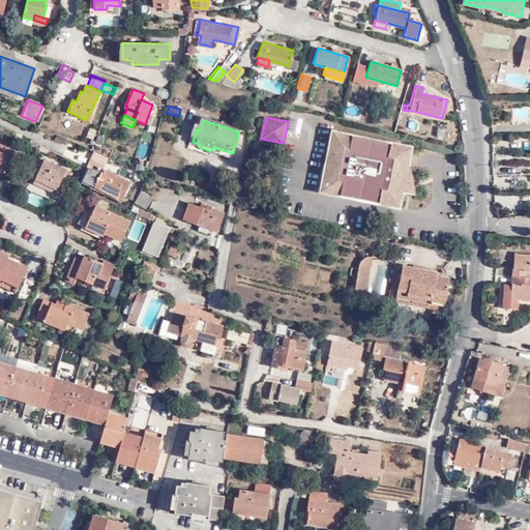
[(36,133),(40,134),(43,127),(36,124),(33,131),(36,133)]
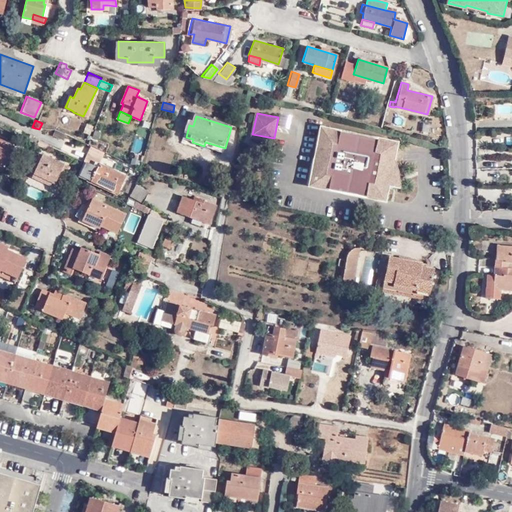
[(393,161),(397,143),(322,127),(310,184),(385,200),(388,183),(390,184),(396,179),(396,172),(393,161)]
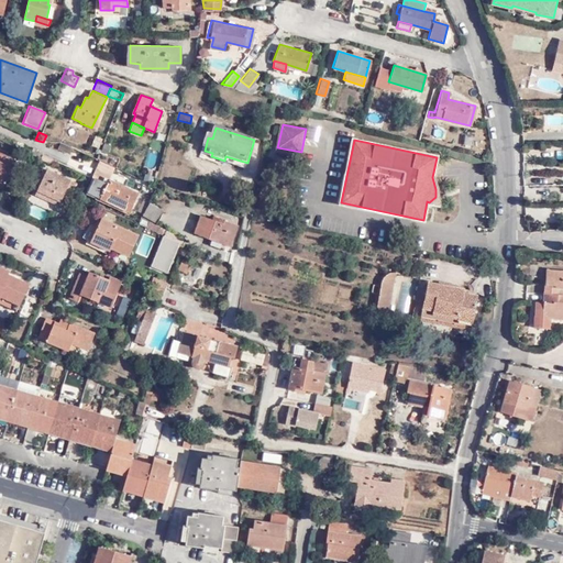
[(0,153),(0,183),(3,184),(14,161),(0,153)]
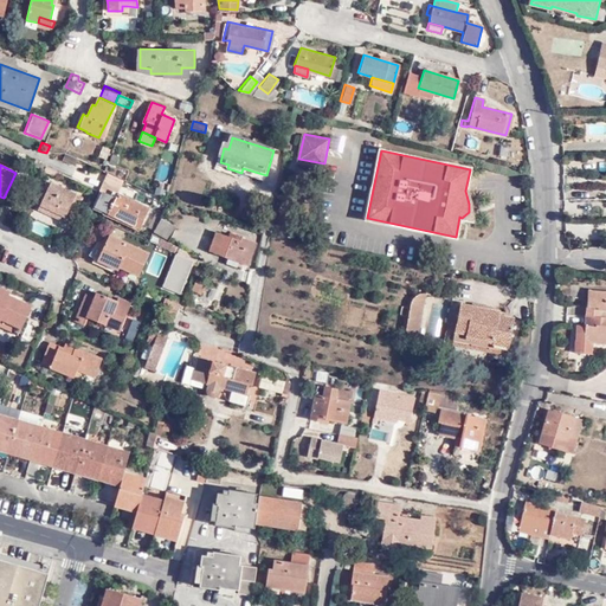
[(243,168),(242,173),(265,180),(266,175),(243,168)]
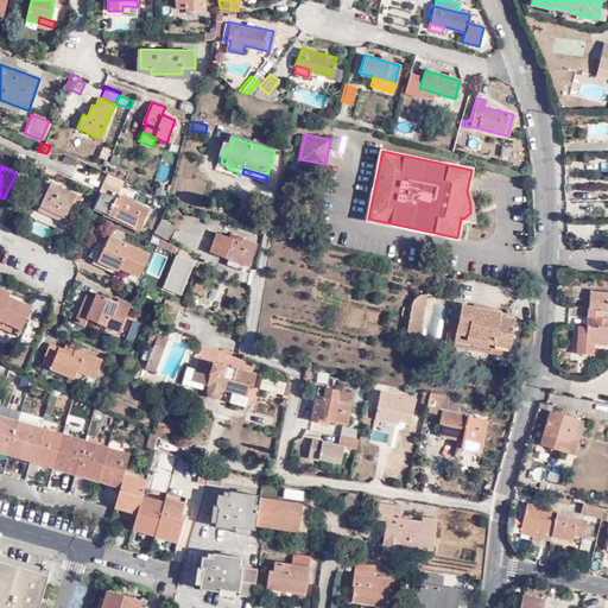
[(73,203),(76,195),(51,183),(38,210),(63,222),(65,219),(73,222),(80,207),(73,203)]
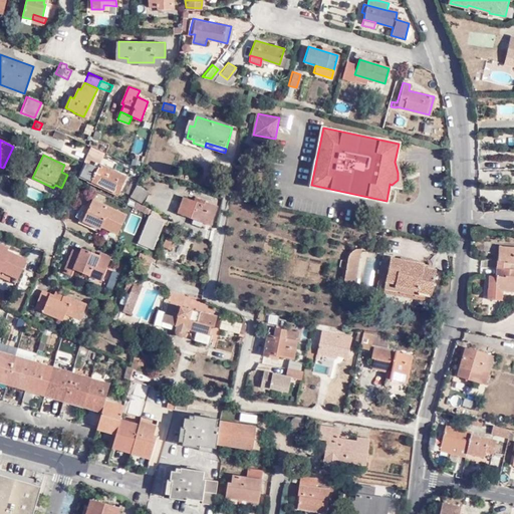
[(92,167),(83,163),(78,173),(87,178),(92,167)]
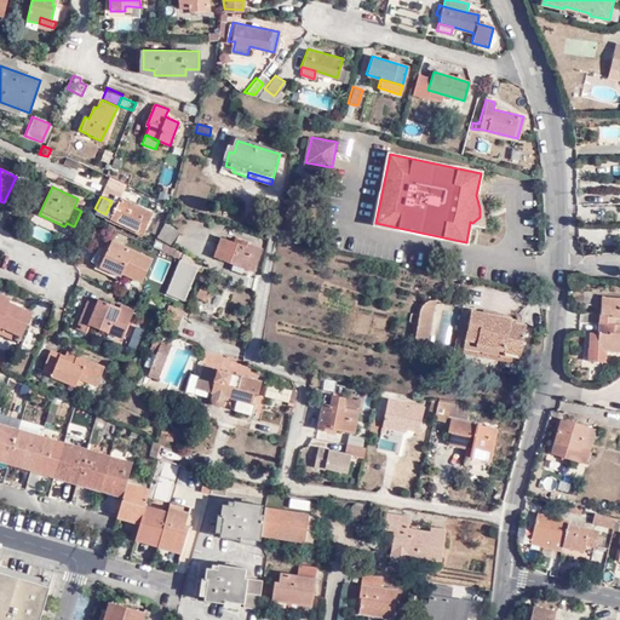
[(86,202),(78,199),(74,207),(81,211),(86,202)]
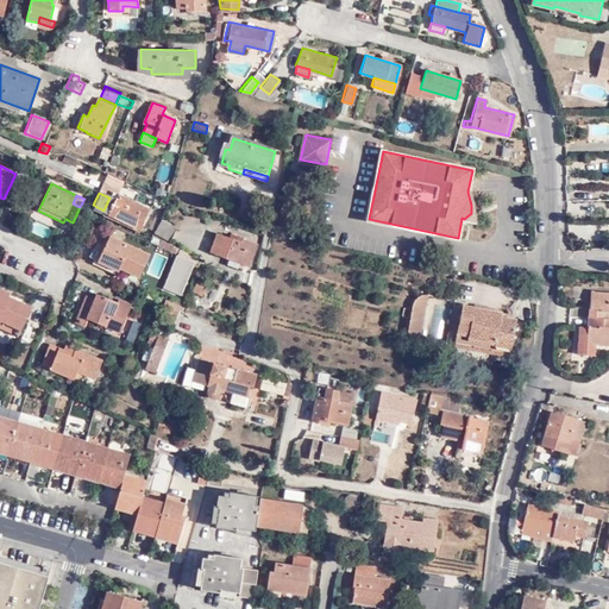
[(139,231),(149,211),(115,195),(106,215),(139,231)]
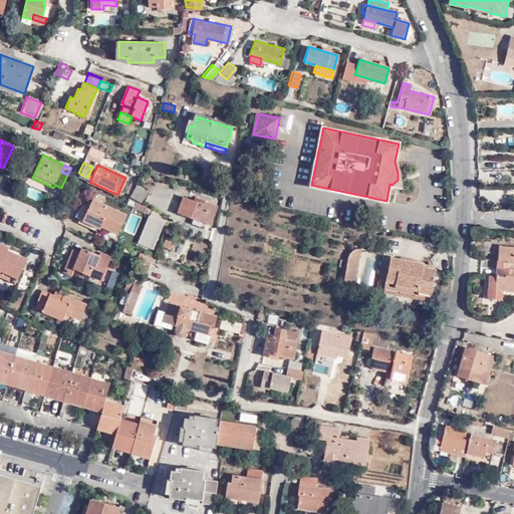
[(136,188),(129,199),(142,206),(149,195),(136,188)]
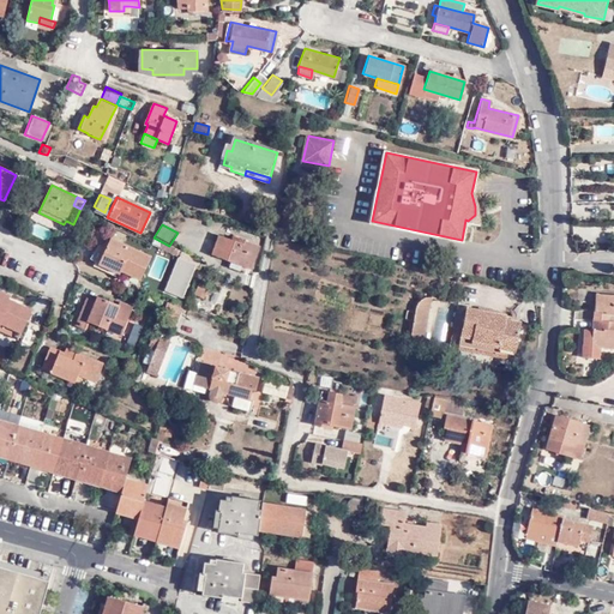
[(250,271),(258,247),(232,239),(230,242),(218,239),(211,258),(250,271)]
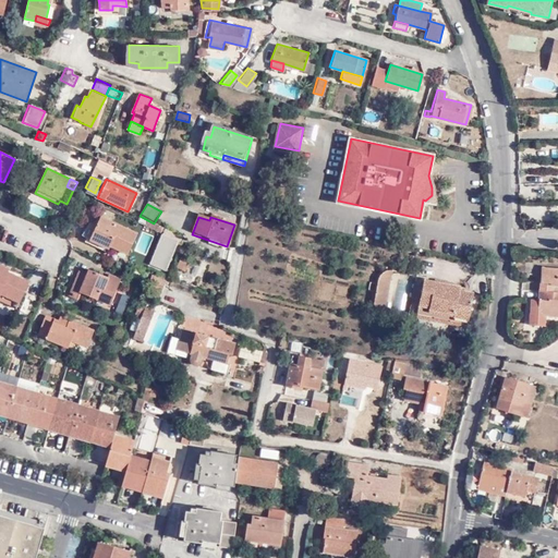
[(125,255),(136,235),(99,218),(88,242),(107,251),(109,247),(125,255)]
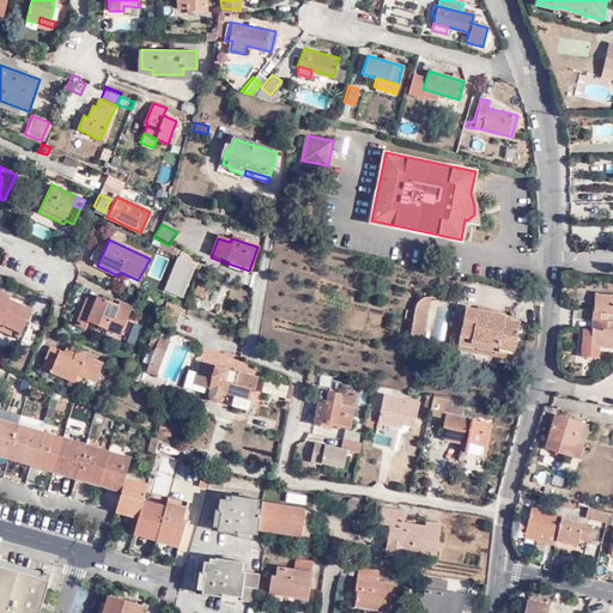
[(180,298),(194,265),(175,258),(163,291),(180,298)]
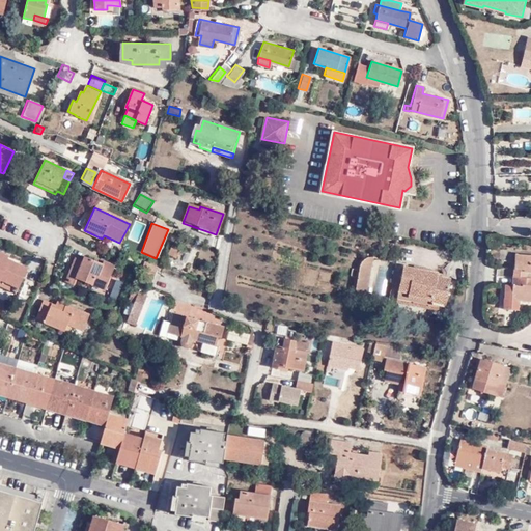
[(176,259),(180,249),(171,245),(167,255),(176,259)]
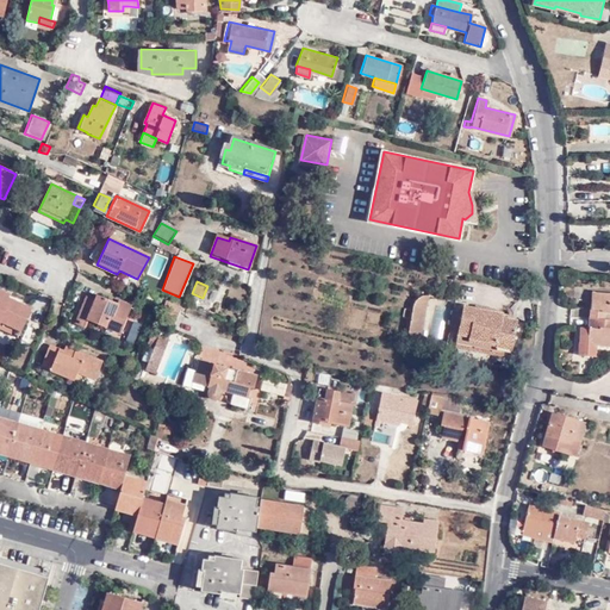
[(0,319),(20,328),(30,305),(7,294),(8,290),(0,286),(0,319)]
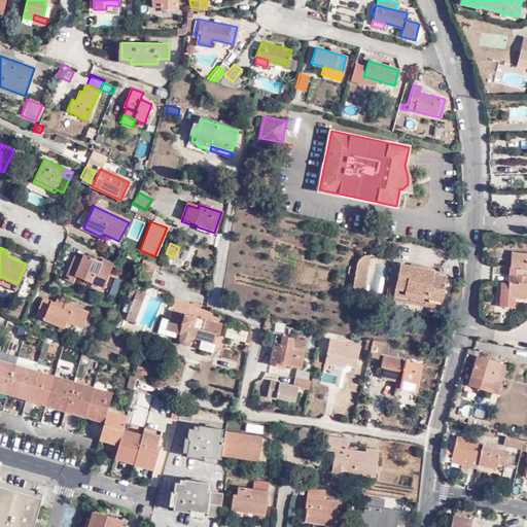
[(526,250),(514,249),(511,280),(507,304),(517,305),(517,295),(526,295),(526,250)]
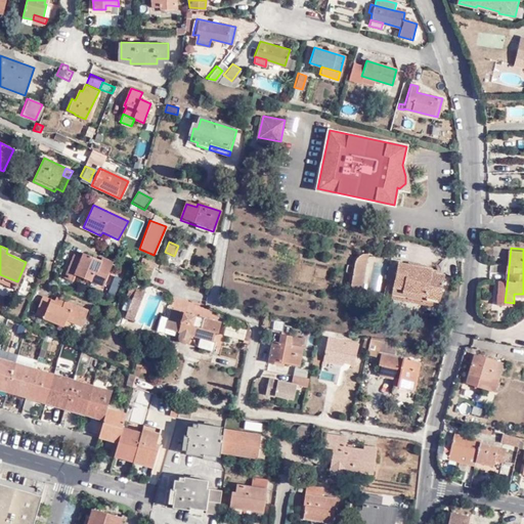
[(101,285),(112,260),(101,256),(100,258),(83,251),(81,256),(74,252),(63,275),(72,278),(74,273),(101,285)]
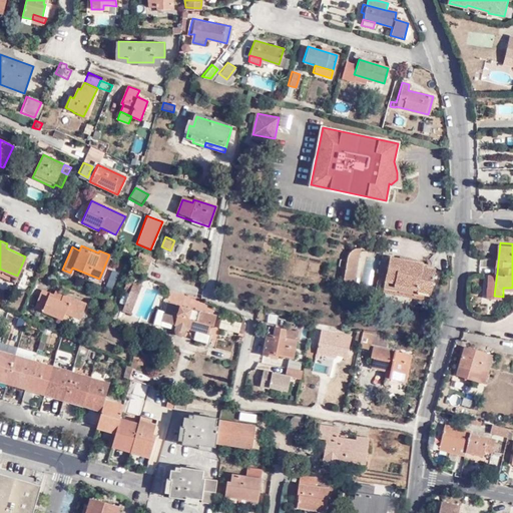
[(348,258),(359,260),(361,248),(356,248),(351,251),(348,255),(348,258)]
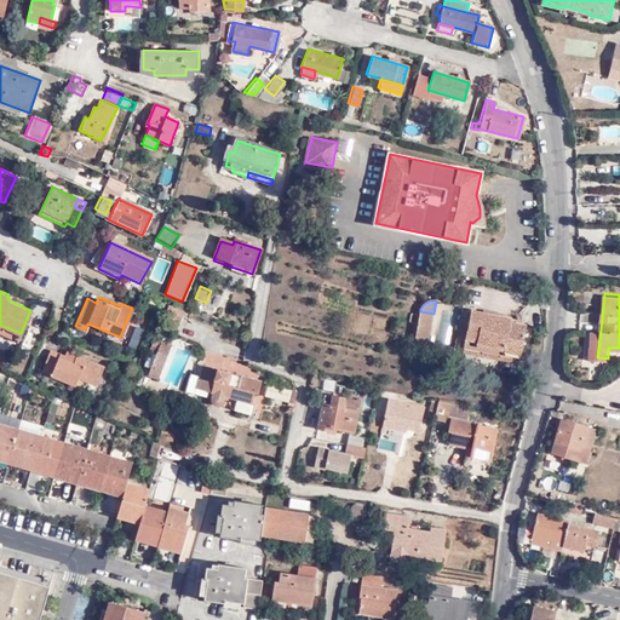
[(176,327),(183,311),(167,304),(160,320),(176,327)]
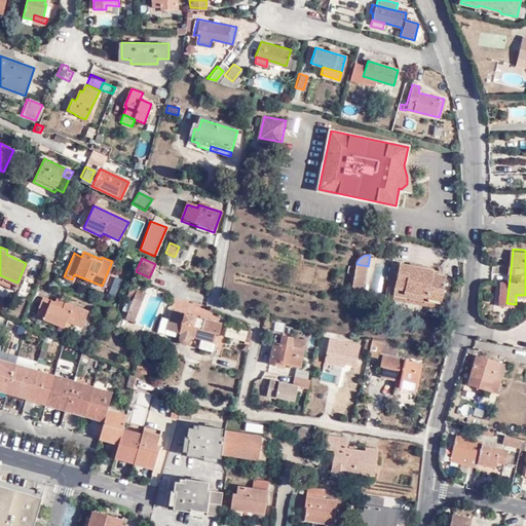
[(362,295),(368,266),(357,264),(352,284),(353,289),(355,292),(360,295),(362,295)]
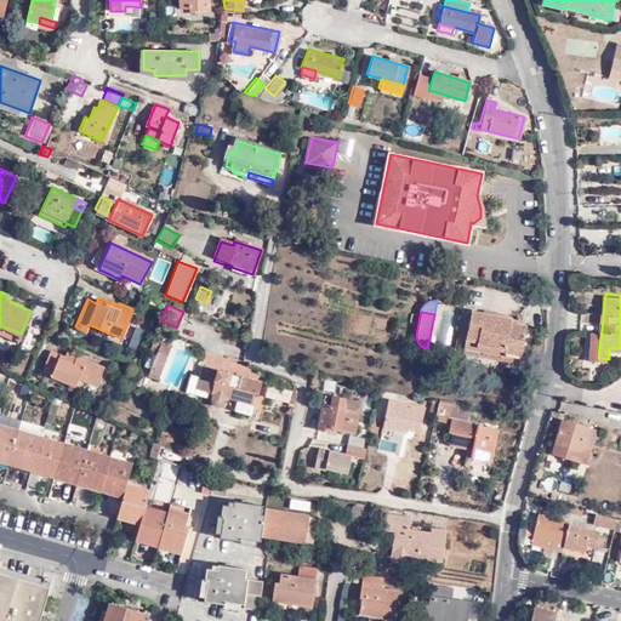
[(527,326),(516,324),(511,323),(511,319),(471,312),(463,351),(519,362),(527,326)]
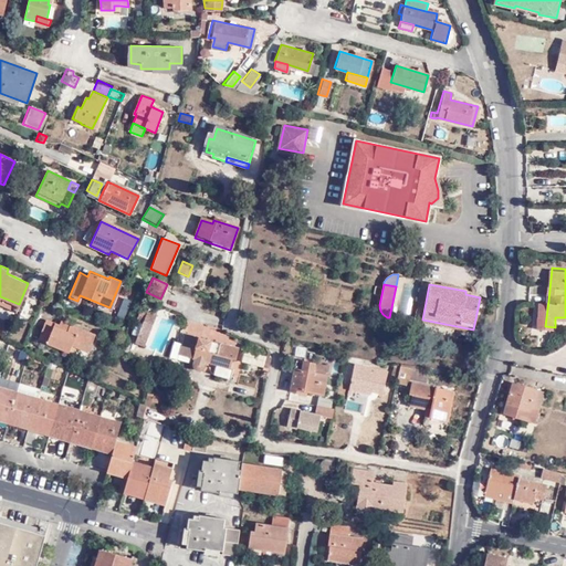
[(0,296),(0,303),(17,311),(19,304),(0,296)]
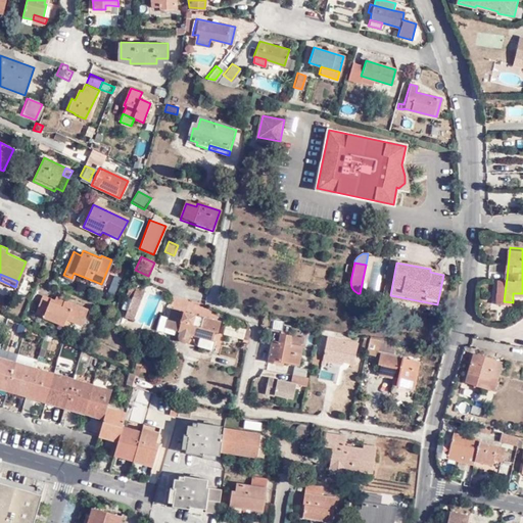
[(497,301),(504,301),(507,278),(500,277),(497,301)]
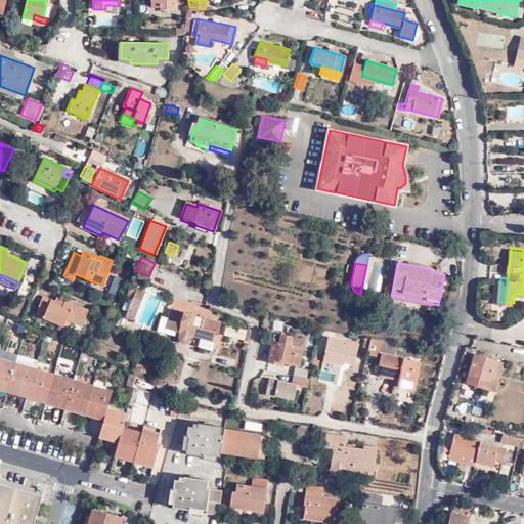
[(141,291),(144,284),(139,281),(125,317),(133,321),(136,313),(136,312),(140,301),(141,301),(144,293),(141,291)]
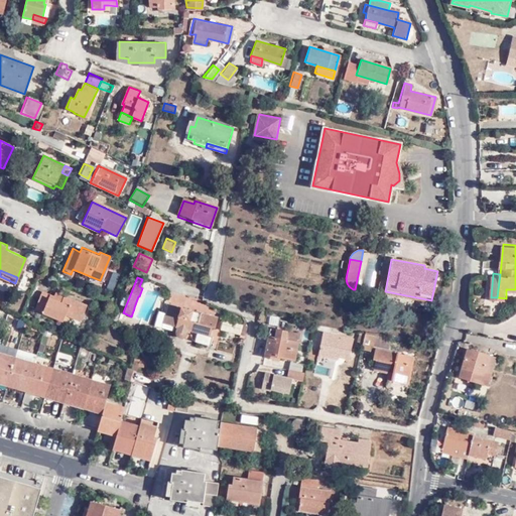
[(85,303),(62,293),(60,297),(51,293),(40,288),(33,306),(60,318),(63,312),(67,314),(79,319),(85,303)]
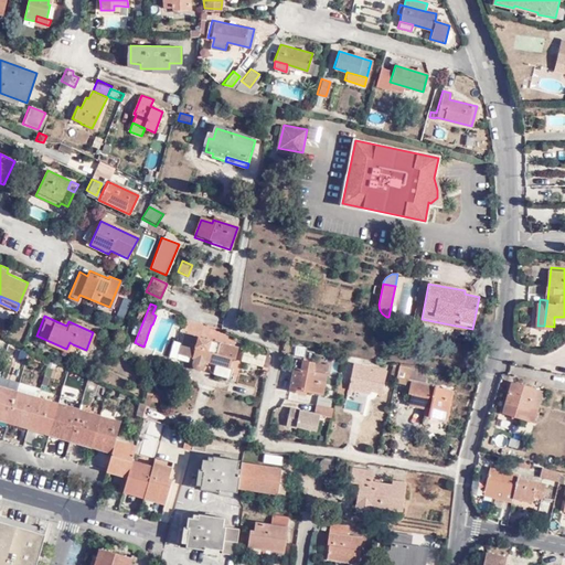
[(196,347),(199,337),(184,333),(178,355),(193,360),(193,366),(194,369),(200,370),(203,368),(205,363),(228,369),(232,359),(235,360),(238,349),(204,339),(201,348),(196,347)]
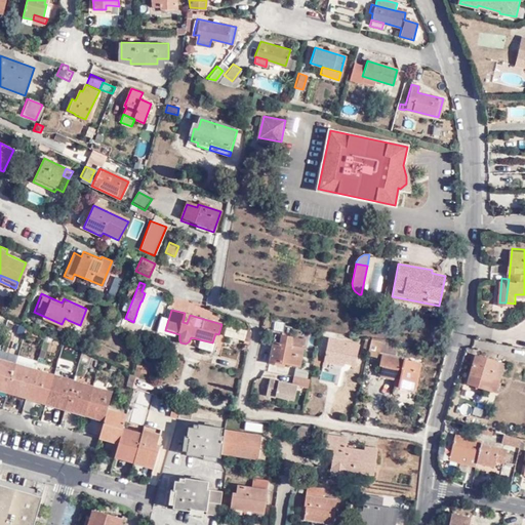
[(227,325),(224,336),(245,342),(247,331),(227,325)]
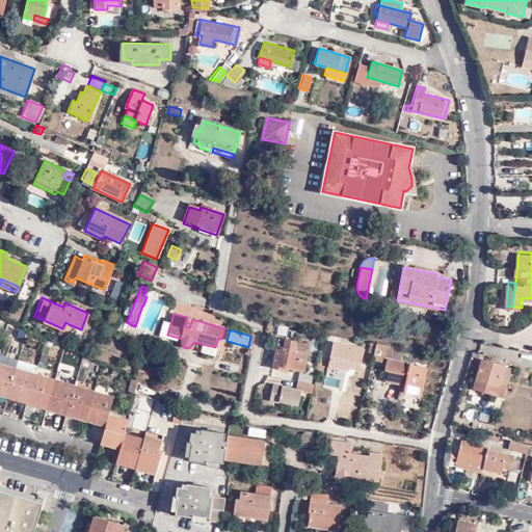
[(302,371),(309,345),(278,339),(272,368),(287,371),(288,368),(302,371)]
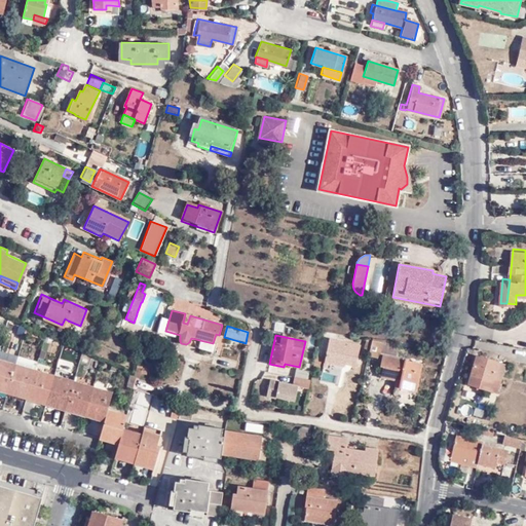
[(350,349),(351,344),(328,339),(324,362),(344,366),(345,359),(357,361),(359,350),(350,349)]
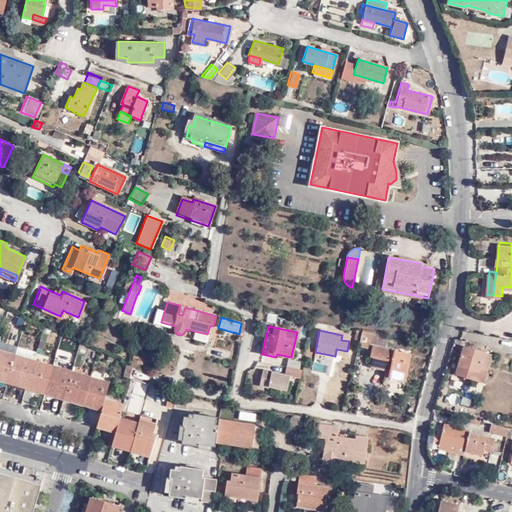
[(385,336),(362,331),(359,341),(358,347),(369,349),(370,343),(388,347),(391,336),(386,334),(385,336)]
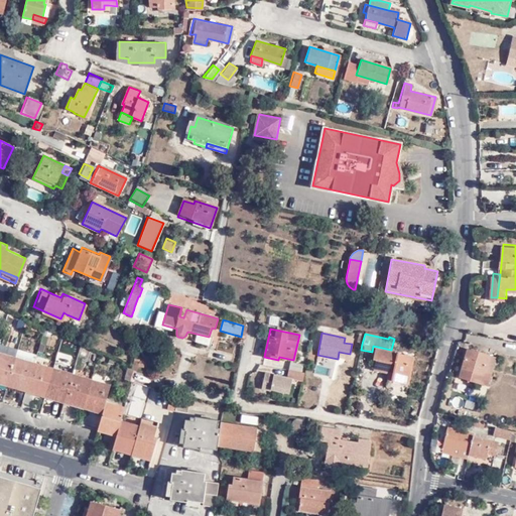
[(467,348),(461,376),(490,383),(497,357),(467,348)]
